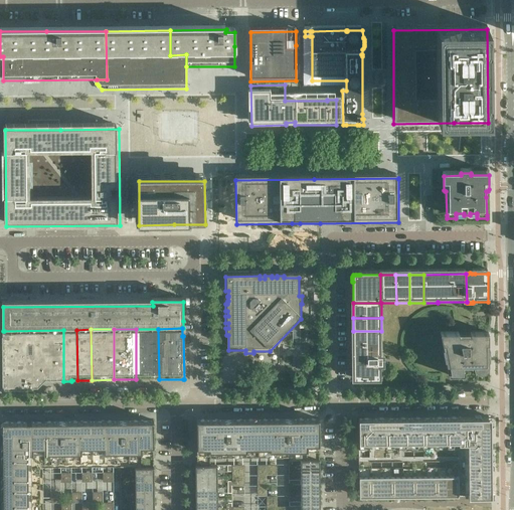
[(159,379),(158,329),(136,329),(136,379),(159,379)]
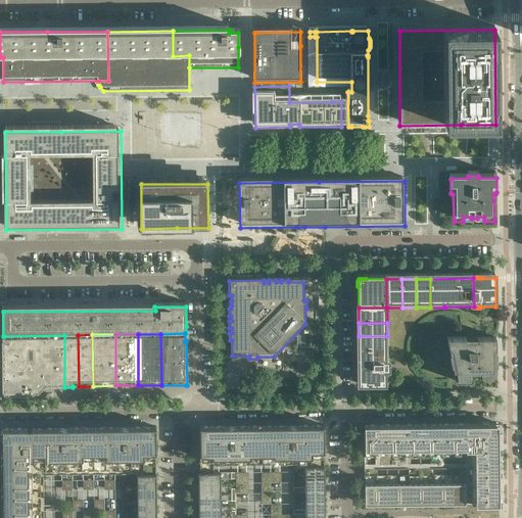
[(64,387),(64,335),(4,336),(4,343),(3,343),(3,347),(3,365),(35,365),(35,386),(57,386),(57,387),(64,387)]
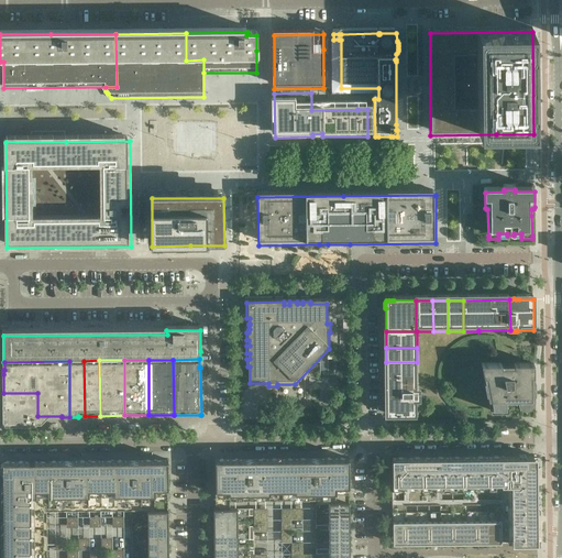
[(417,379),(417,362),(386,362),(386,379),(417,379)]
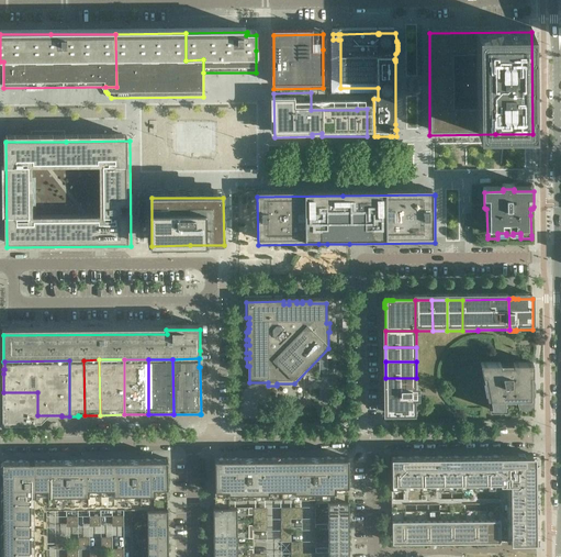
[(535,398),(535,385),(534,385),(534,367),(514,367),(514,368),(502,368),(502,370),(502,391),(502,414),(504,414),(504,416),(520,416),(534,416),(534,408),(534,398),(535,398)]
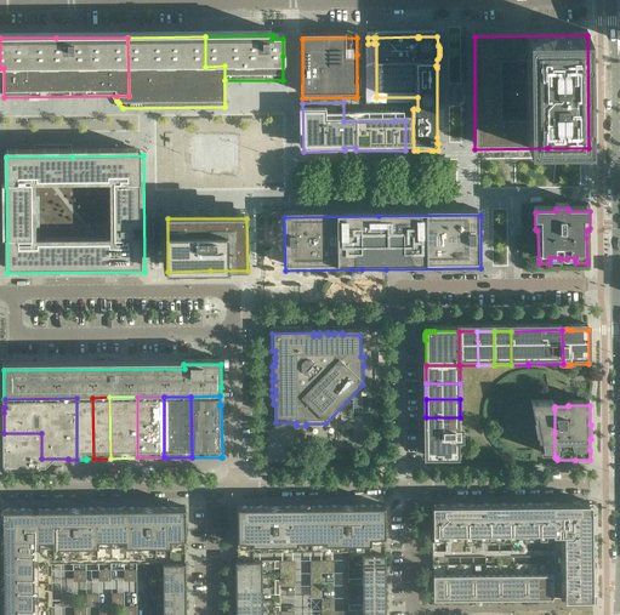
[(555,409),(555,406),(553,406),(532,406),(534,420),(535,420),(535,425),(536,432),(555,432),(555,409)]
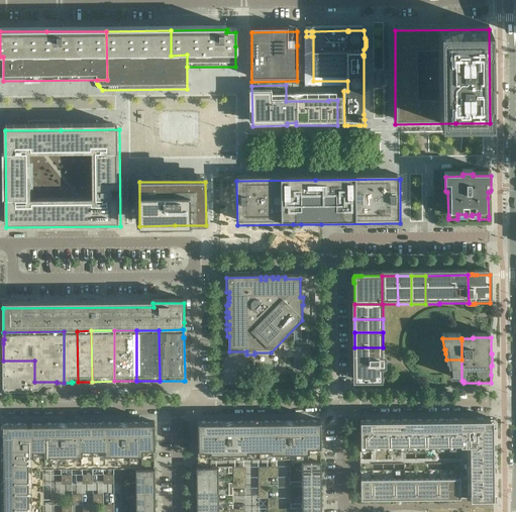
[(355,362),(384,362),(383,347),(354,347),(355,361),(355,362)]
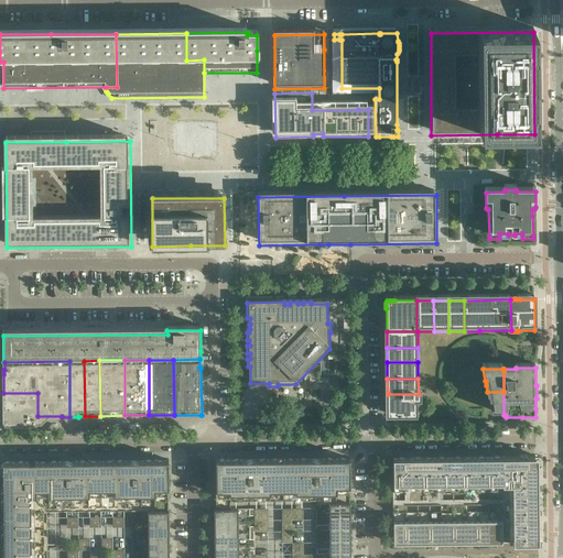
[(504,415),(504,392),(487,392),(488,398),(489,398),(489,403),(491,415),(504,415)]
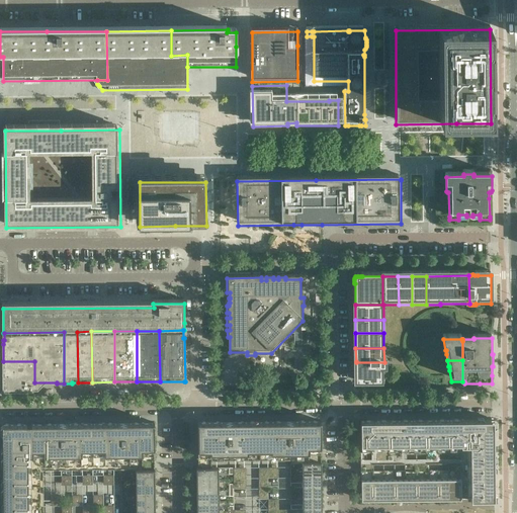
[(34,382),(34,361),(3,361),(3,398),(34,397),(34,393),(34,382)]
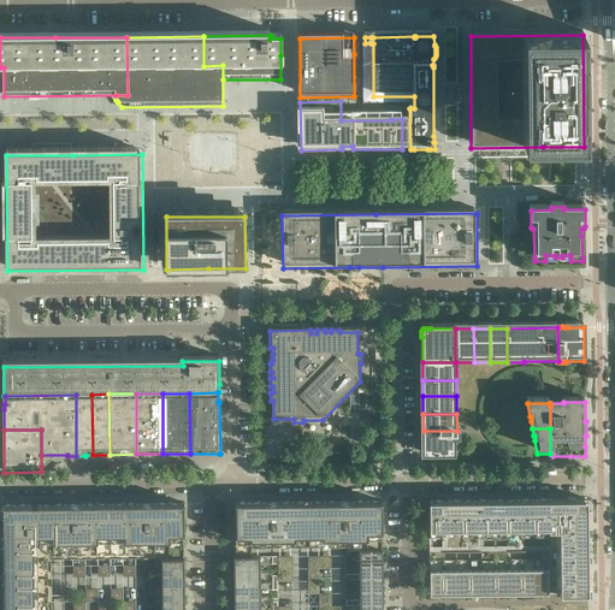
[(457,457),(457,439),(457,438),(457,437),(459,436),(459,434),(457,433),(457,432),(457,431),(424,431),(424,430),(423,431),(423,433),(423,436),(423,437),(423,439),(424,442),(424,457),(457,457)]
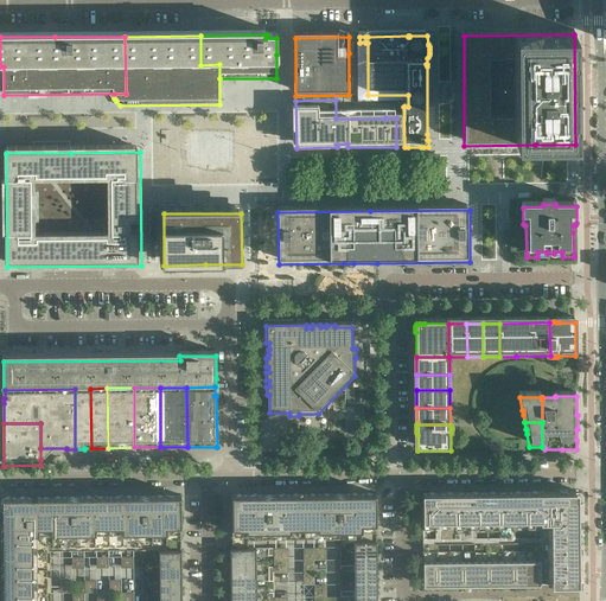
[(580,518),(580,497),(542,497),(423,499),(423,567),(425,584),(425,592),(438,592),(508,590),(553,590),(553,592),(580,590),(580,518)]
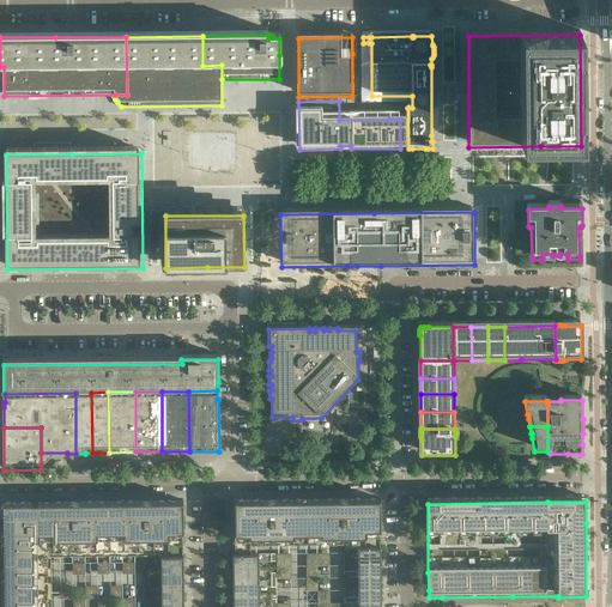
[(235,505),(236,539),(250,539),(250,542),(295,541),(295,539),(322,538),(322,541),(359,541),(361,552),(361,553),(381,553),(381,551),(381,504),(235,505)]
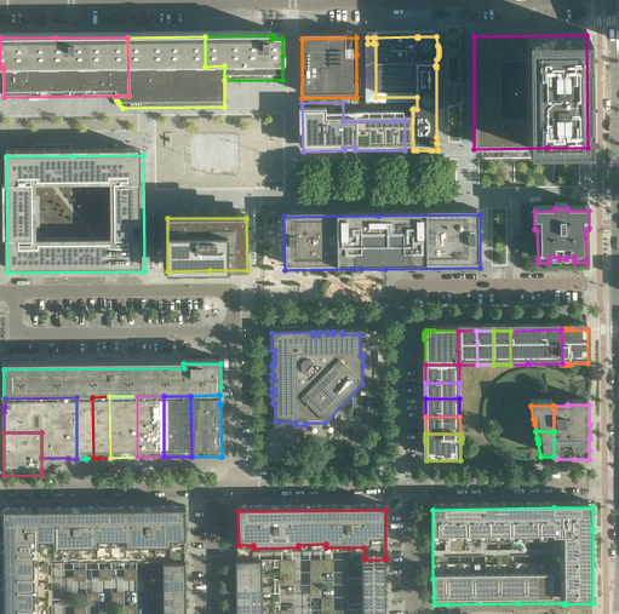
[(187,538),(185,511),(40,514),(40,550),(187,549),(187,538)]
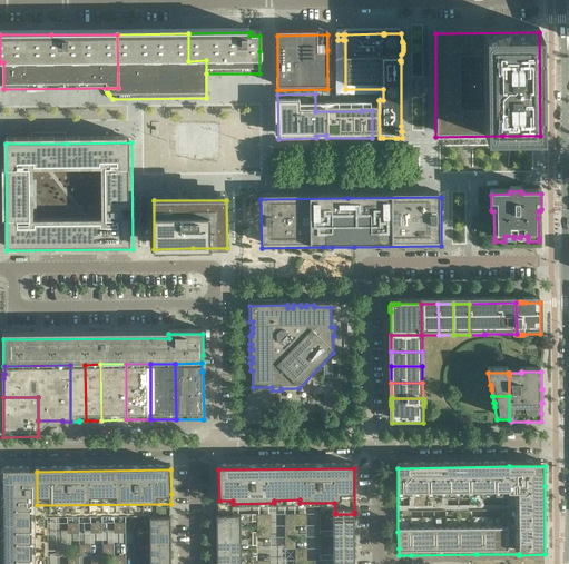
[(31,563),(31,505),(37,505),(37,472),(3,472),(3,511),(5,534),(5,544),(5,547),(5,555),(5,563),(31,563)]
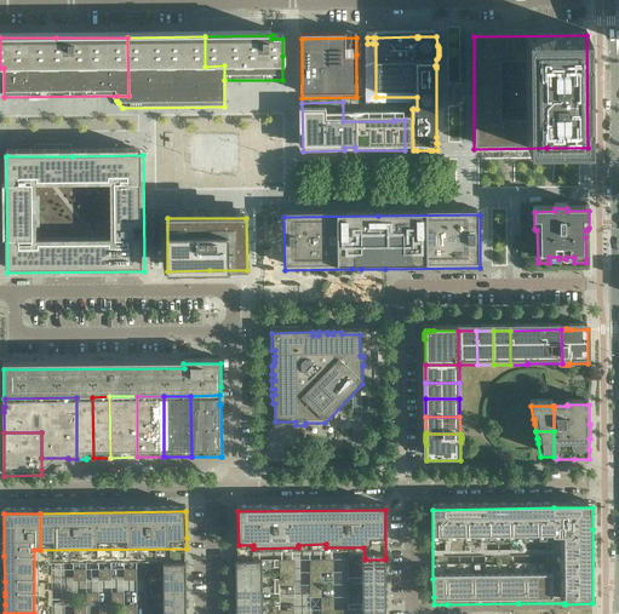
[(385,567),(385,560),(365,560),(365,558),(362,558),(364,573),(385,572),(385,571),(385,567)]
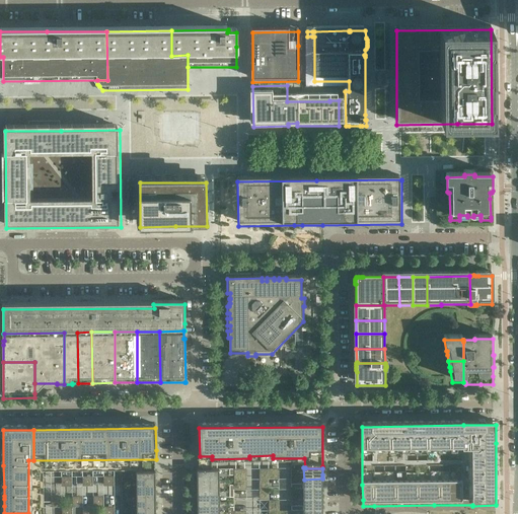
[(220,473),(200,473),(198,473),(198,476),(198,479),(198,486),(220,486),(220,473)]
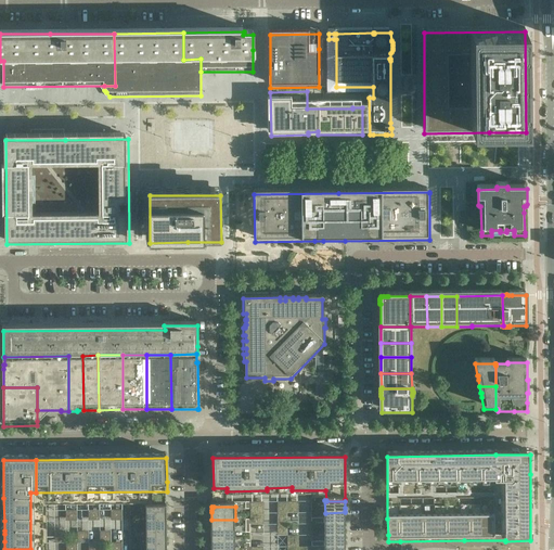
[(167,516),(167,509),(146,509),(146,522),(167,521),(167,519),(167,516)]
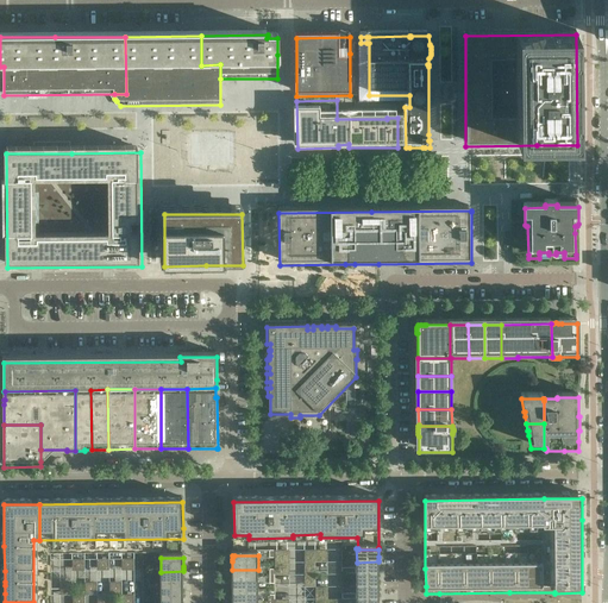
[(378,570),(378,561),(357,563),(357,572),(357,575),(380,575),(380,573),(378,570)]
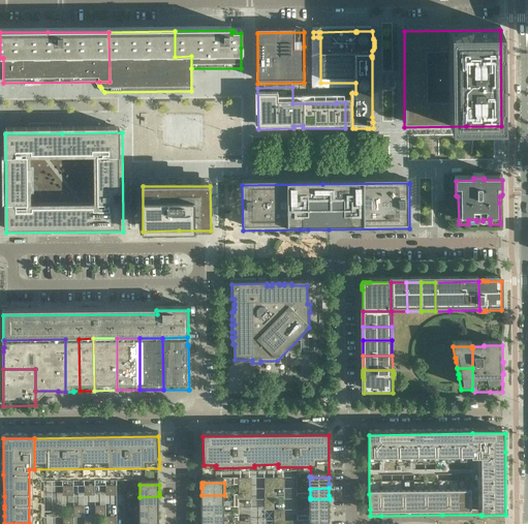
[(224,505),(224,495),(202,495),(202,501),(202,504),(202,506),(224,505)]
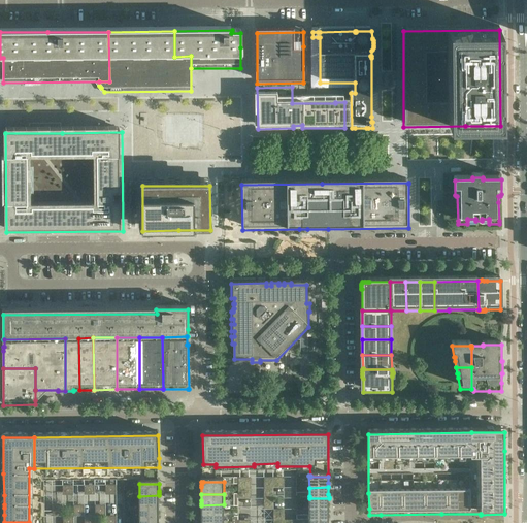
[(159,504),(159,502),(159,495),(139,496),(139,507),(159,507),(159,504)]
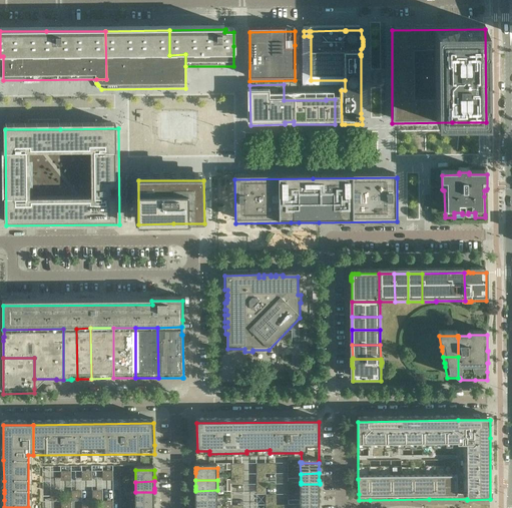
[(320,491),(320,484),(301,484),(301,487),(301,495),(320,495),(320,493),(320,491)]
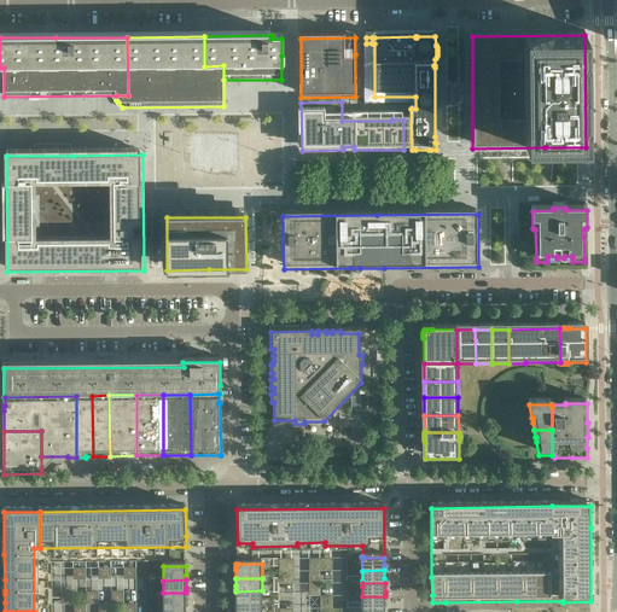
[(262,604),(262,590),(236,592),(236,594),(236,596),(236,604),(262,604)]
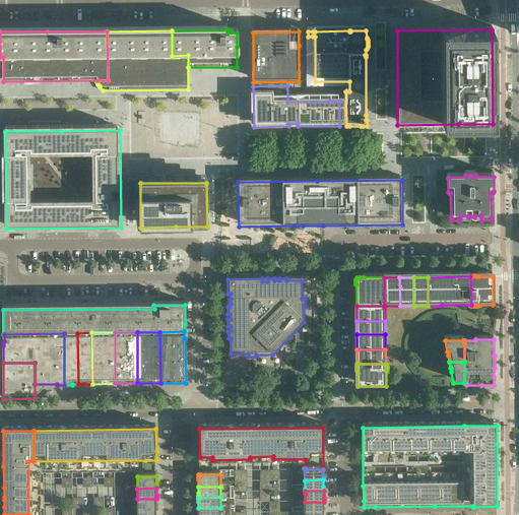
[(156,506),(156,499),(137,499),(137,510),(156,510),(156,508),(156,506)]
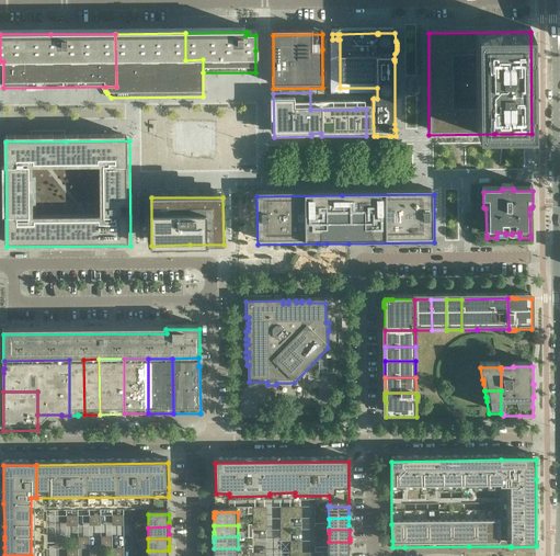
[(350,549),(350,542),(329,542),(329,552),(329,554),(350,554),(350,552),(350,549)]
